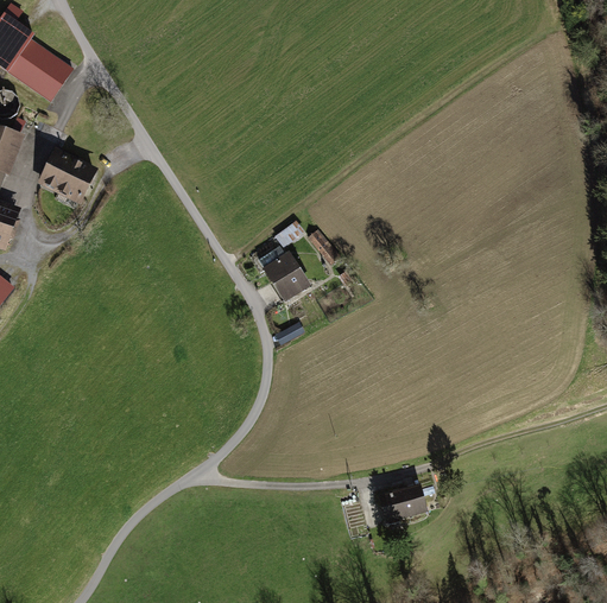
[(7,11),(0,20),(0,65),(51,103),(75,70),(31,38),(36,32),(7,11)]
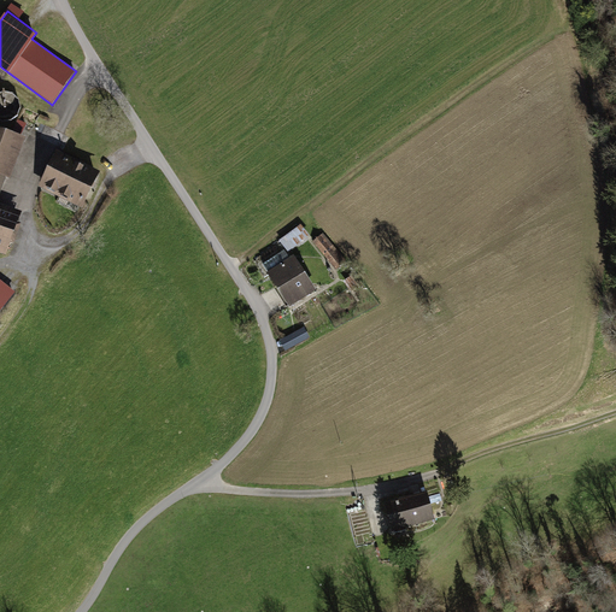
[(0,172),(10,177),(25,137),(0,127),(0,172)]
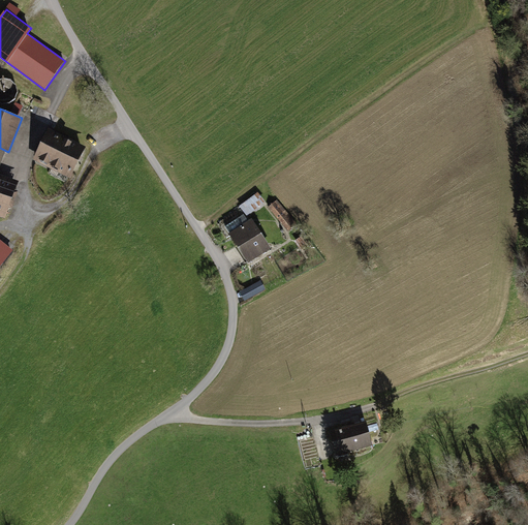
[(50,130),(36,157),(68,174),(82,147),(50,130)]
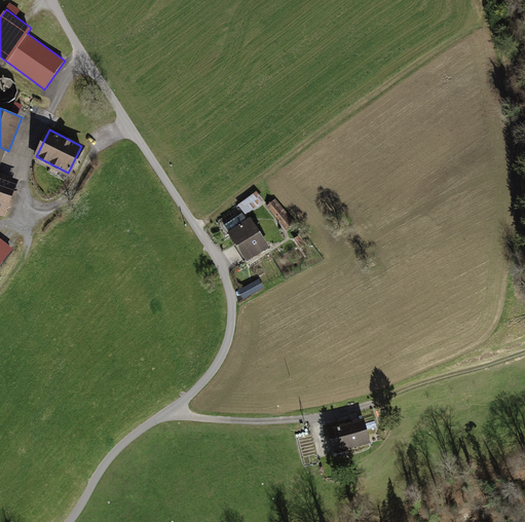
[(0,213),(4,215),(17,180),(0,173),(0,213)]
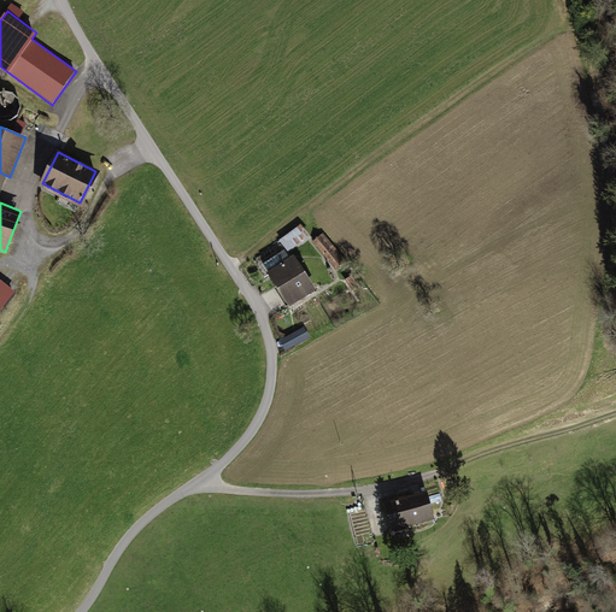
[(300,223),(279,233),(286,247),(306,237),(300,223)]
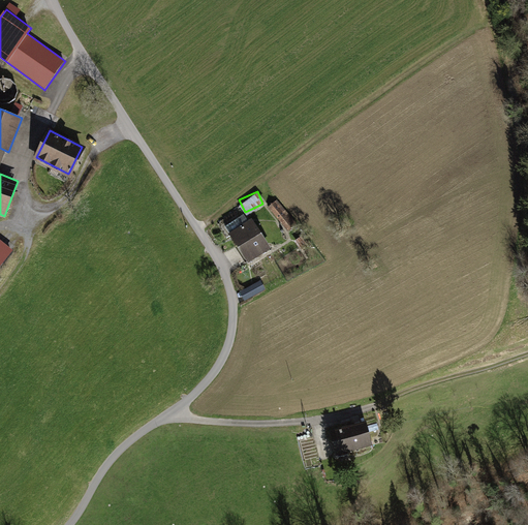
[(278,199),(268,208),(285,230),(296,222),(278,199)]
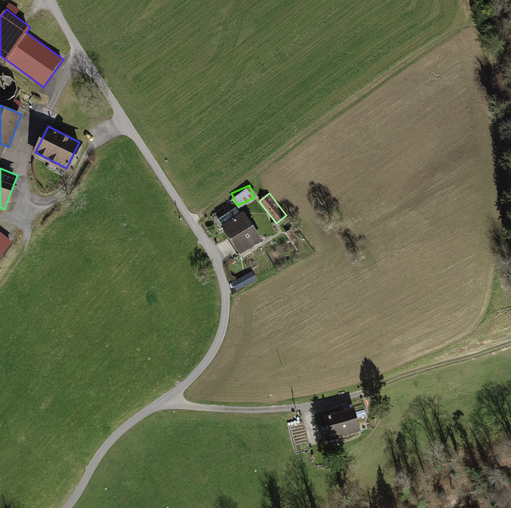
[(243,210),(223,223),(243,253),(263,239),(243,210)]
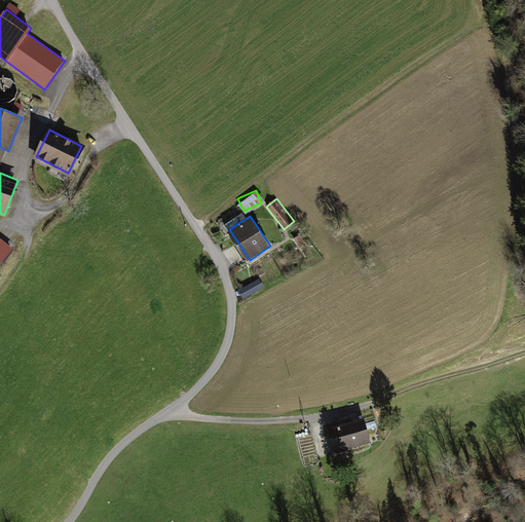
[(17,243),(0,233),(0,257),(6,261),(17,243)]
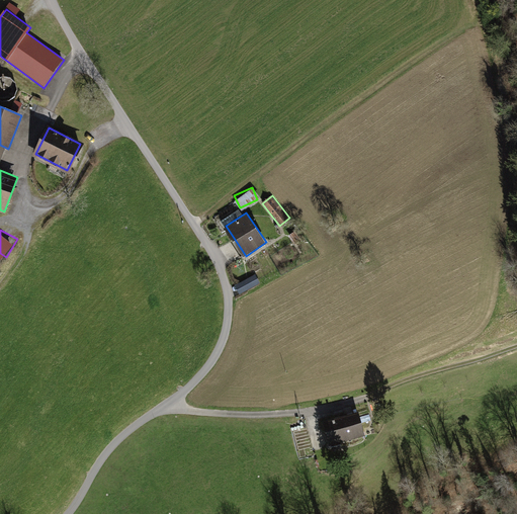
[(255,272),(237,282),(242,293),(261,283),(255,272)]
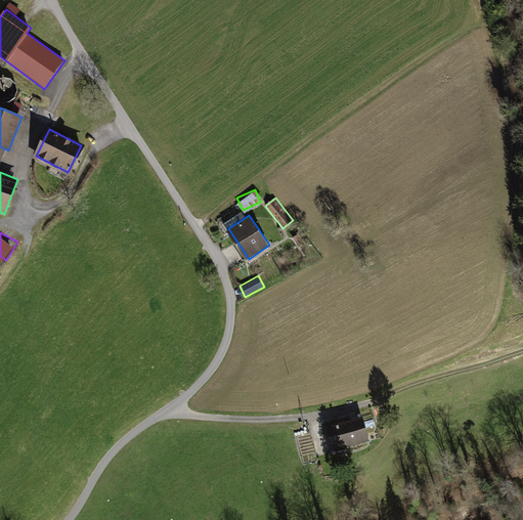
[(362,416),(328,425),(334,448),(368,440),(362,416)]
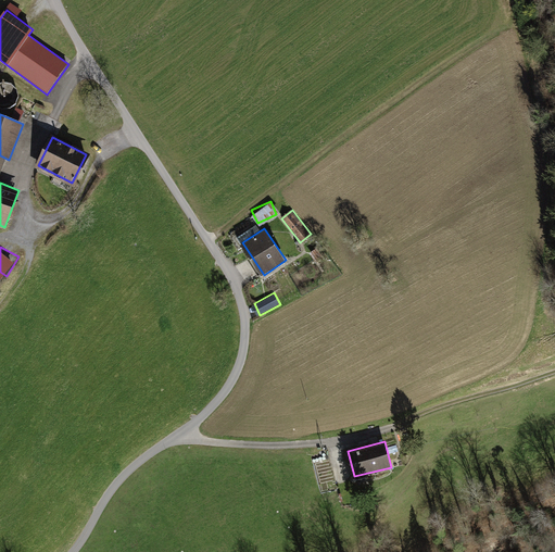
All buildings are outlined.
